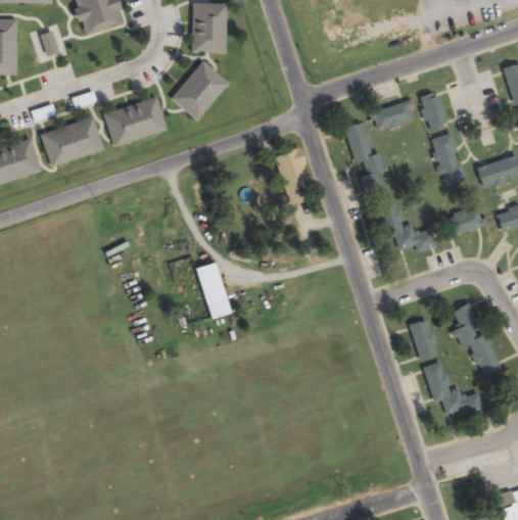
[(77,0),(82,11),(85,10),(91,26),(128,12),(123,0),(77,0)]
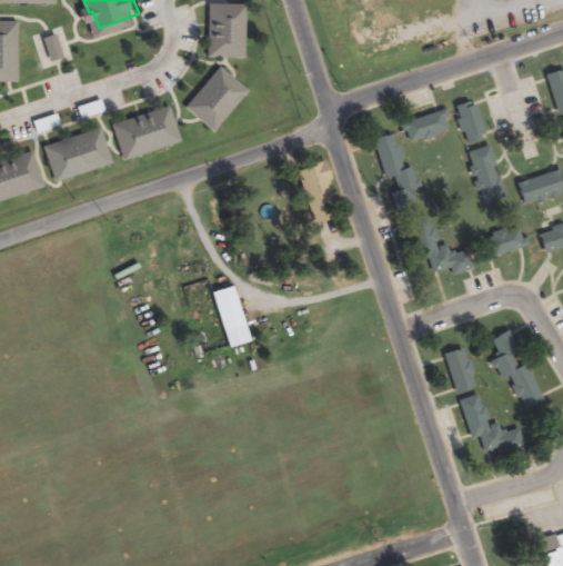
[(213,0),(213,48),(253,48),(253,0),(213,0)]
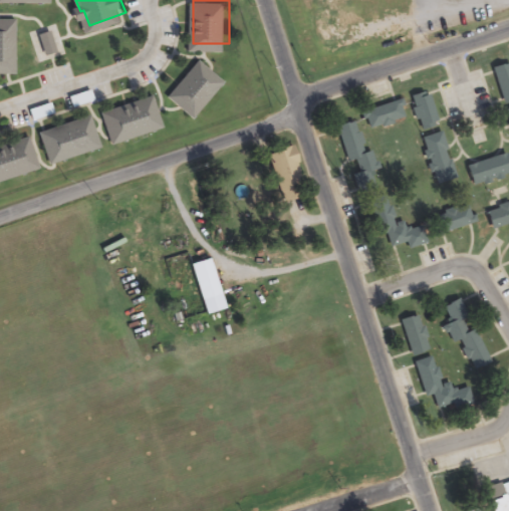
[(0,9),(0,63),(21,63),(20,9),(0,9)]
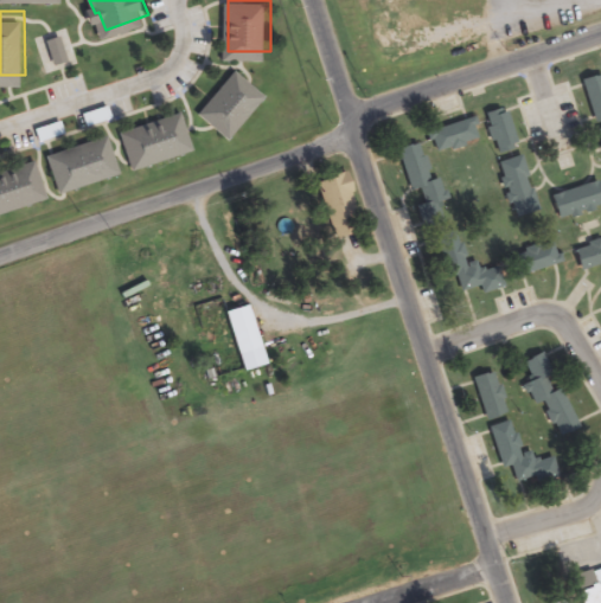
[(50,30),(58,55),(72,50),(64,25),(50,30)]
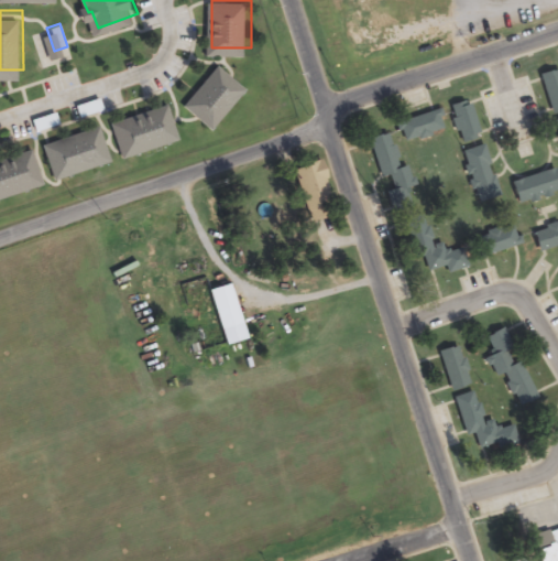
[(222,55),(188,96),(217,120),(251,78),(222,55)]
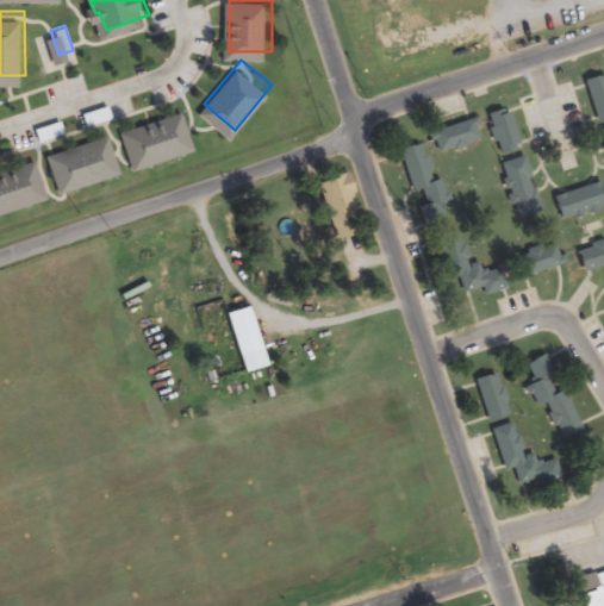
[(587,81),(602,123),(603,122),(603,75),(587,81)]
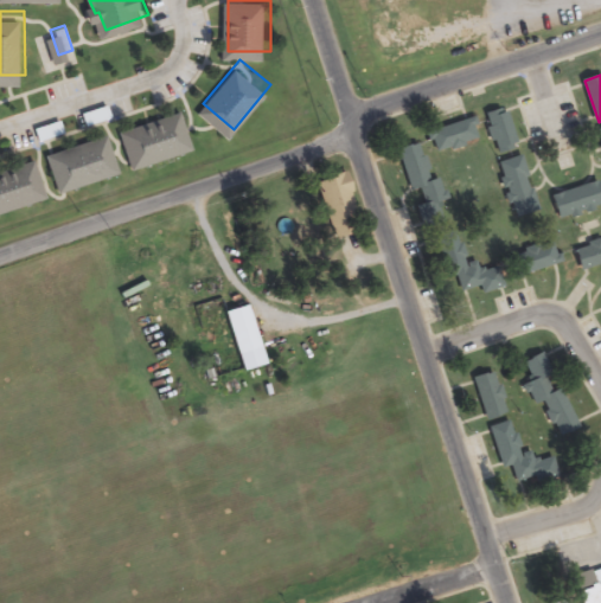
[(122,122),(136,162),(200,141),(186,101),(122,122)]
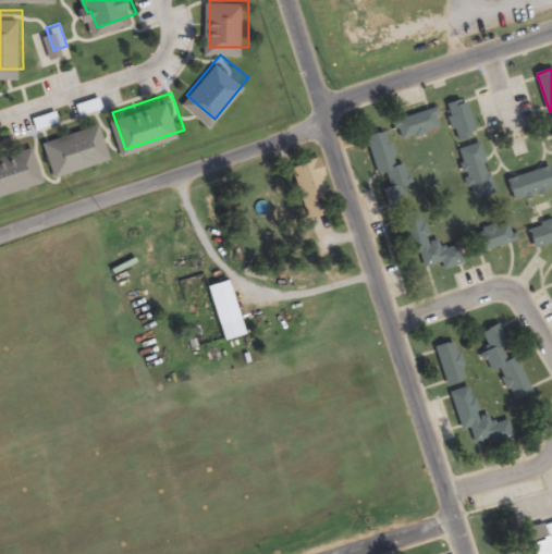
[(478,135),(467,97),(449,102),(460,139),(478,135)]
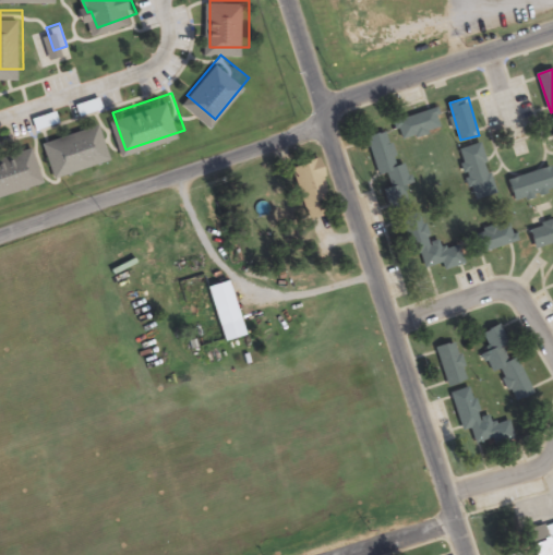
[(401,137),(443,130),(439,109),(397,118),(401,137)]
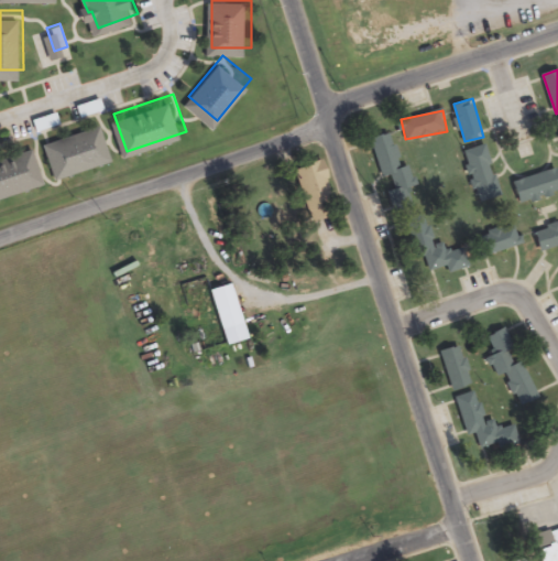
[(62,122),(58,112),(35,119),(39,130),(62,122)]
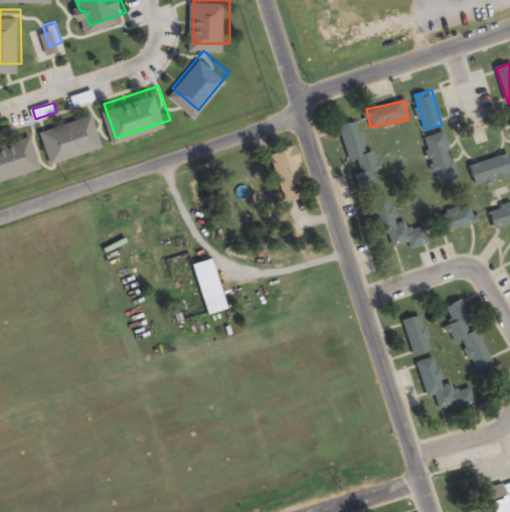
[(42,122),(53,157),(105,140),(93,106),(42,122)]
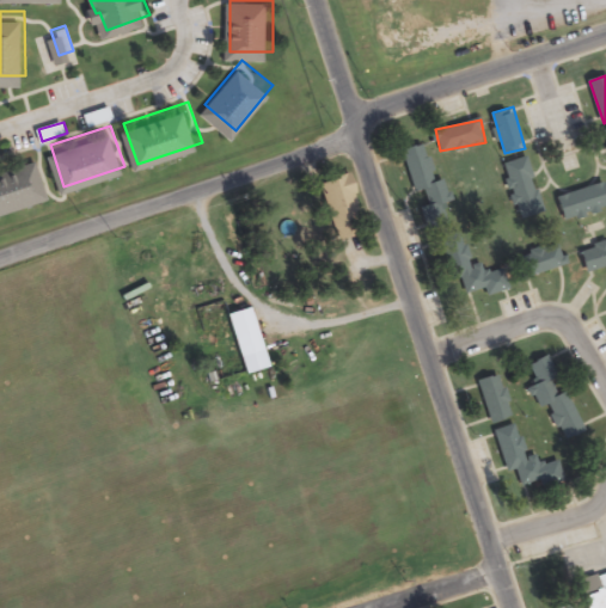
[(446,179),(435,182),(426,143),(405,148),(415,190),(427,188),(430,204),(448,278),(464,275),(467,292),(488,287),(489,294),(508,289),(503,268),(485,272),(483,264),(471,266),(461,229),(458,231),(446,179)]
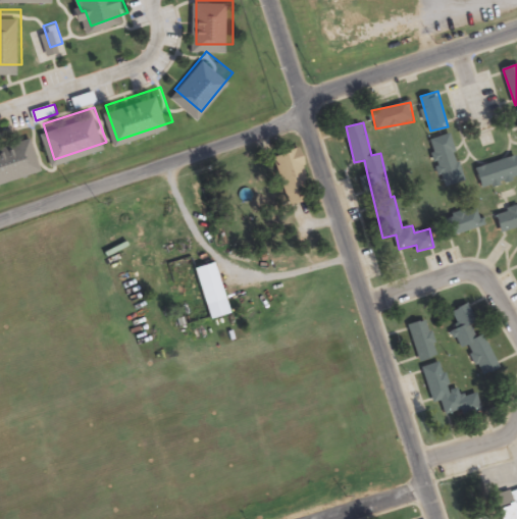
[(0,139),(0,175),(45,161),(34,127),(0,139)]
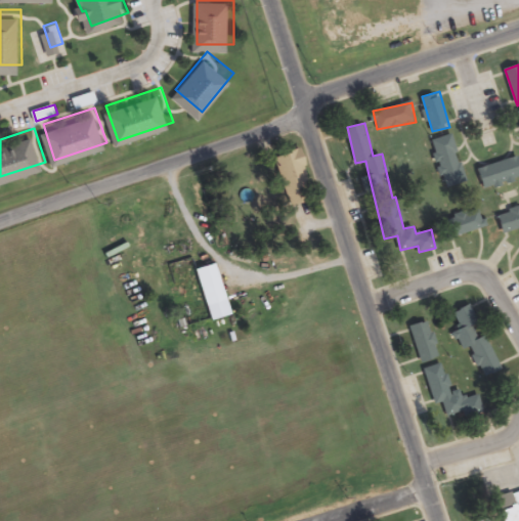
[(435,137),(444,184),(465,180),(456,133),(435,137)]
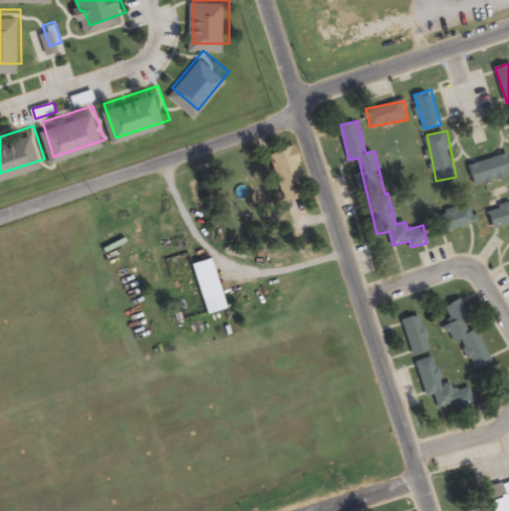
[(302,176),(294,145),(271,152),(284,201),(295,198),(290,179),(302,176)]
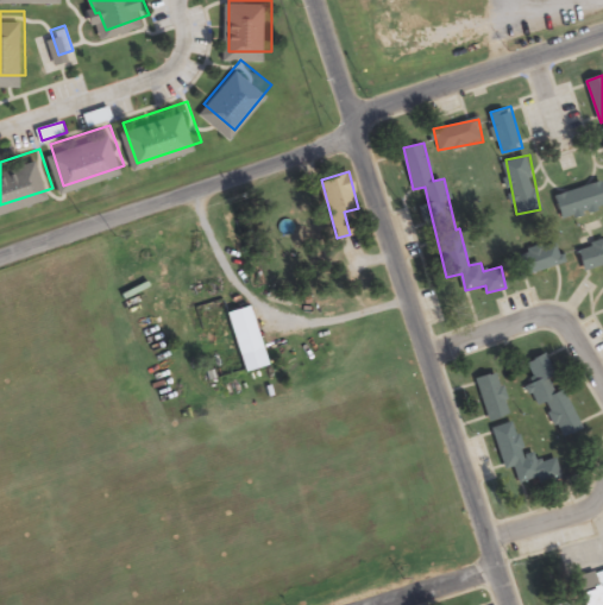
[(556,195),(563,218),(602,205),(602,181),(556,195)]
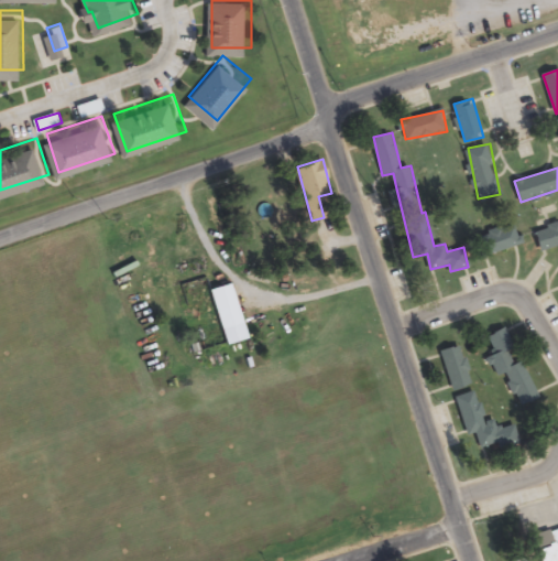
[(483,236),(492,255),(523,241),(513,222),(483,236)]
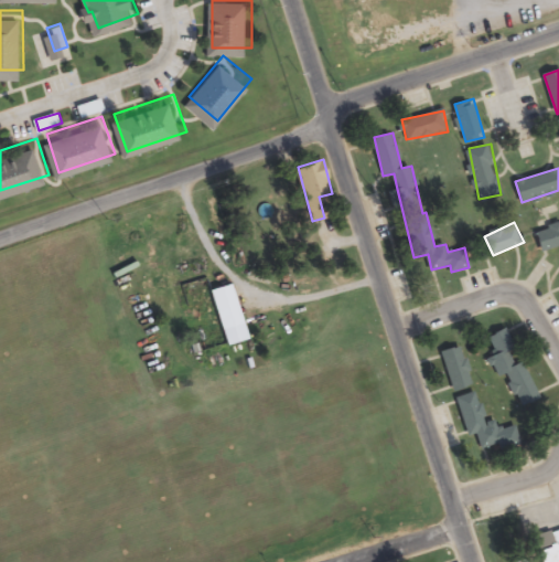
[(558,224),(537,231),(543,250),(558,244),(558,224)]
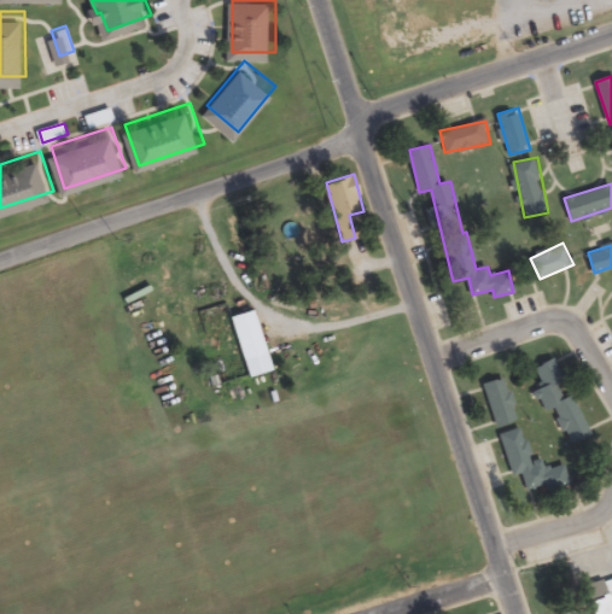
[(256,309),(232,316),(249,376),(273,370),(256,309)]
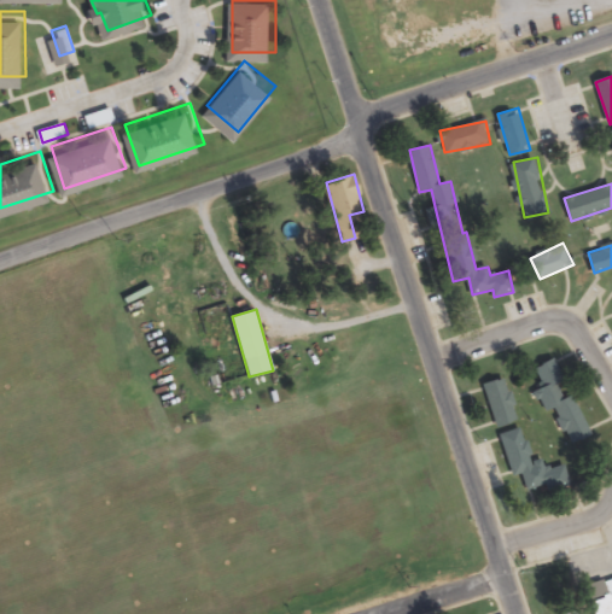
[(537,389),(548,414),(558,410),(572,442),(592,433),(558,357),(536,367),(545,385),(537,389)]
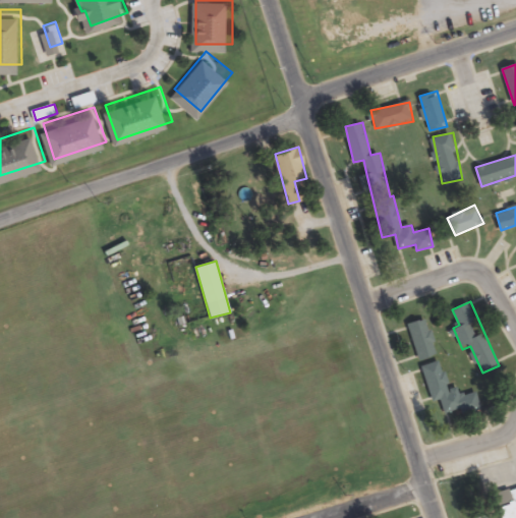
[(408,325),(421,361),(440,354),(425,318),(408,325)]
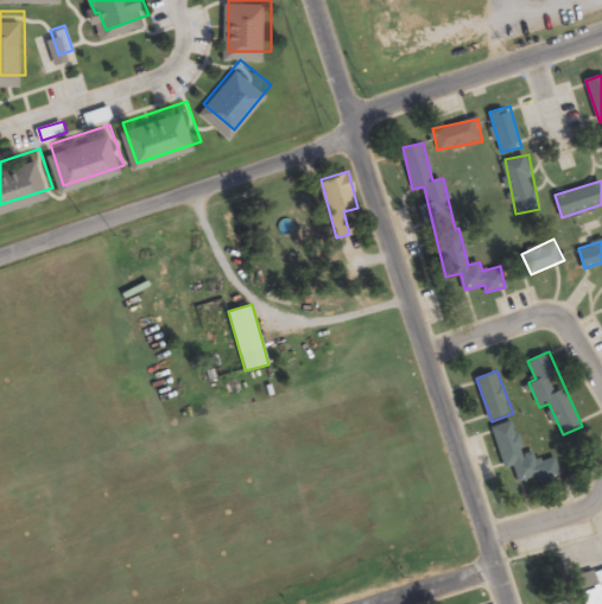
[(504,468),(514,465),(519,483),(562,472),(557,456),(537,461),(536,453),(524,457),(514,420),(493,425),(504,468)]
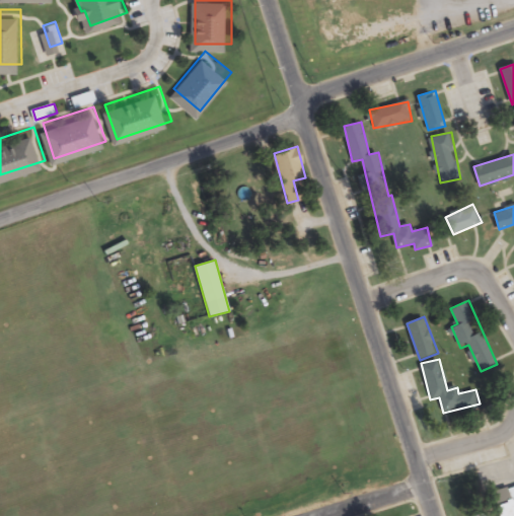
[(470,513),(470,515),(513,515),(513,485),(487,493),(491,507),(470,513)]
